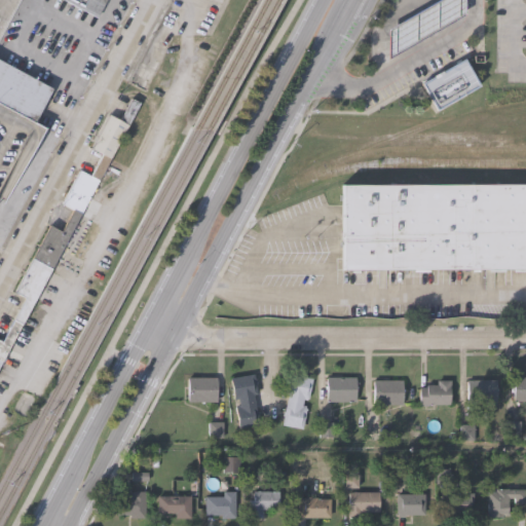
[(106,0),(98,17),(66,0),(106,0)]
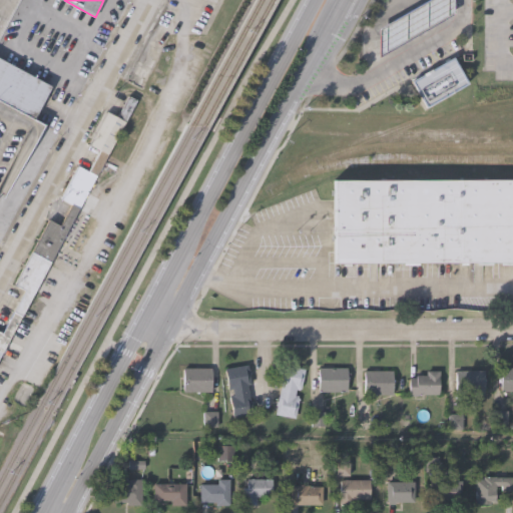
[(377,54),(376,27),(424,0),(451,0),(451,14),(377,54)]
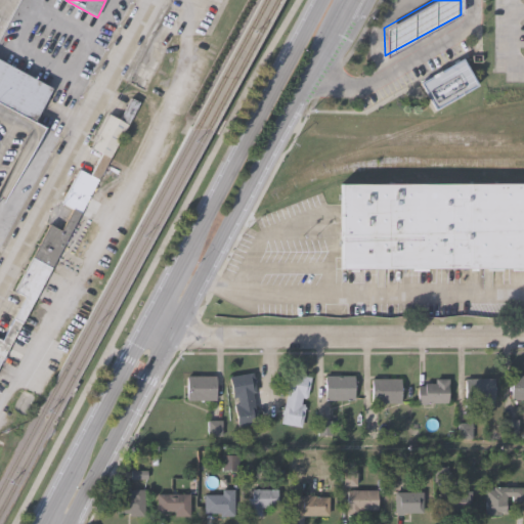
[(418,84),(462,58),(477,86),(432,112),(418,84)]
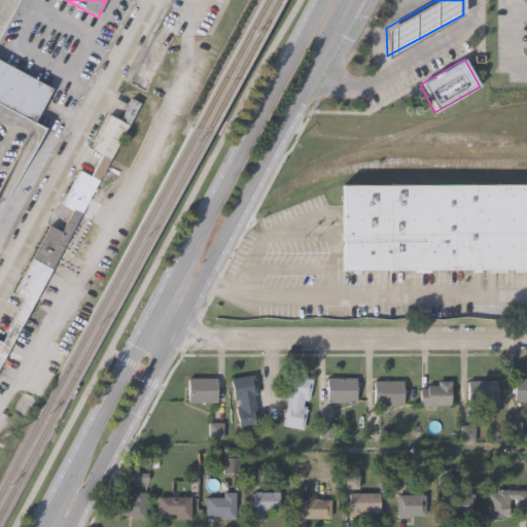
[(44,129),(4,204),(0,201),(0,60),(53,89),(34,123),(44,129)]
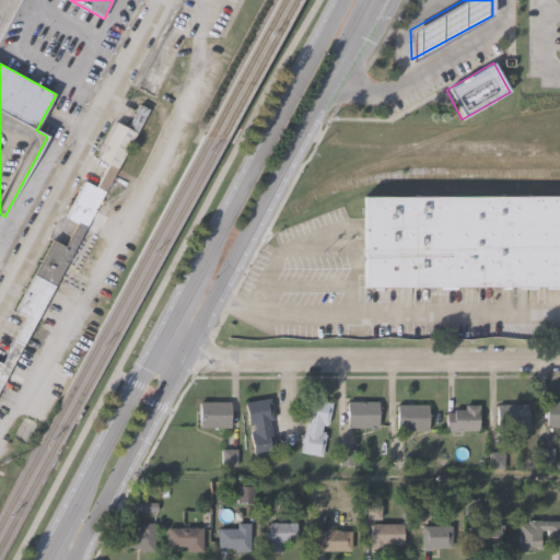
[(0,360),(3,362),(27,315),(16,310),(54,238),(67,245),(79,221),(67,214),(85,178),(96,185),(109,162),(97,156),(116,120),(128,126),(140,103),(149,107),(0,388),(0,360)]
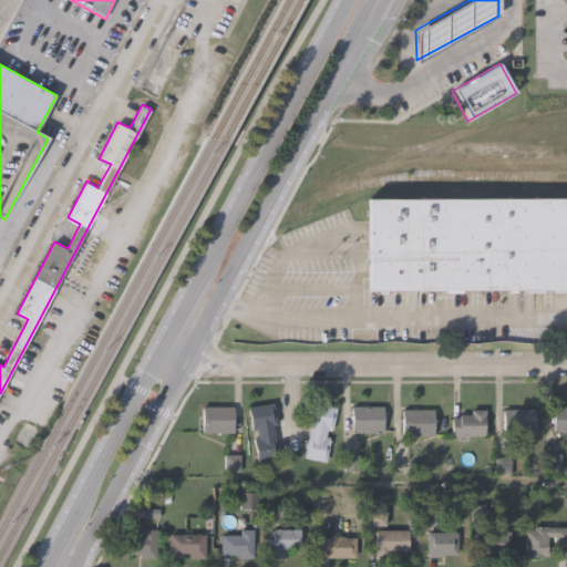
[(566,290),(368,292),(367,200),(566,199),(566,290)]
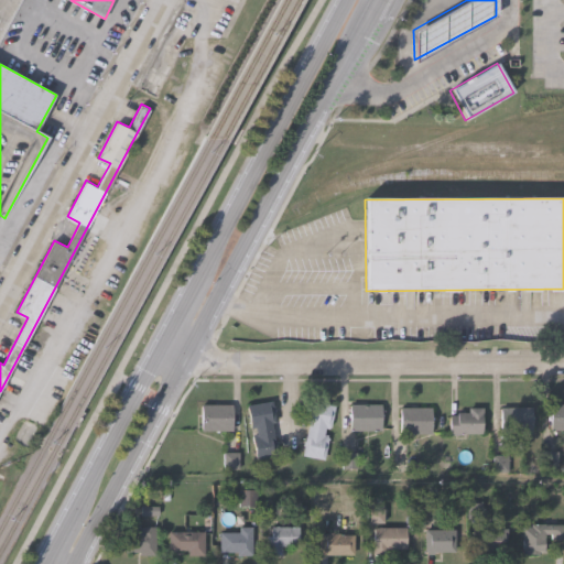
[(272,399),(273,404),(275,404),(277,409),(275,410),(277,420),(273,421),(277,440),(278,438),(279,443),(277,444),(279,454),(257,457),(252,432),(257,432),(256,425),(251,426),(248,403),(272,399)]
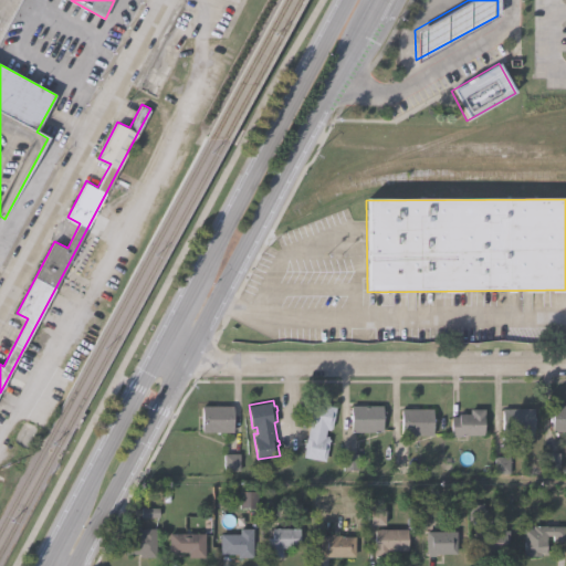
[(311,422),(306,421),(308,410),(306,410),(307,406),(310,406),(311,400),(337,405),(333,428),(328,427),(327,433),(332,435),(327,459),(304,456),(306,446),(304,446),(305,440),(307,441),(311,422)]
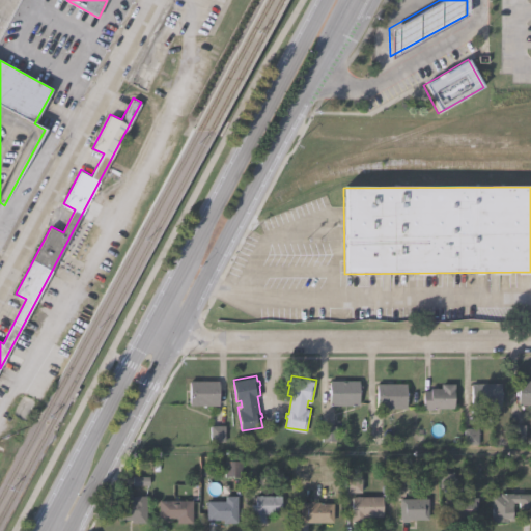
[(220,379),(220,403),(190,403),(190,379),(220,379)]
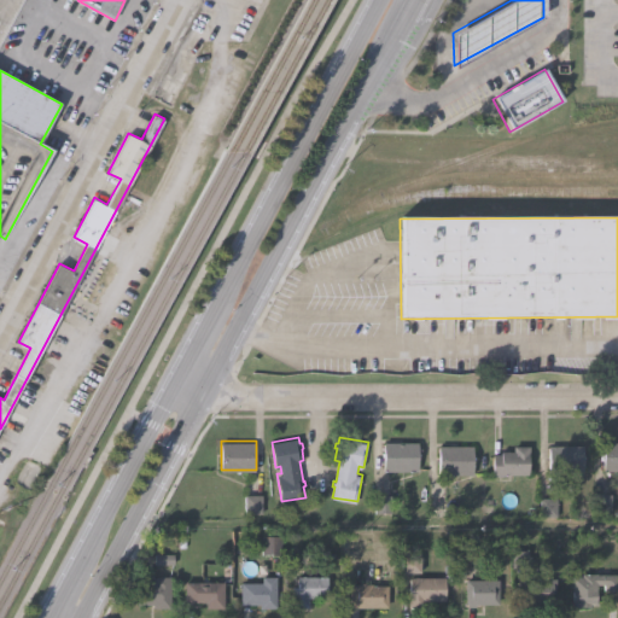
[(418,470),(384,470),(384,441),(418,441),(418,470)]
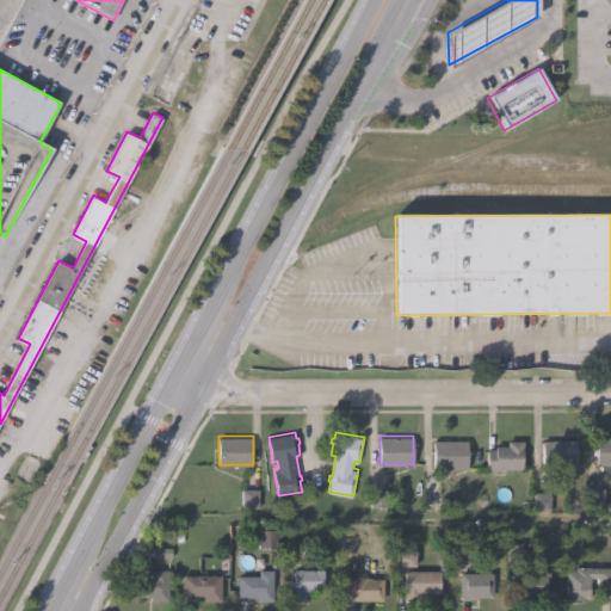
[(610,438),(610,466),(597,466),(597,438),(610,438)]
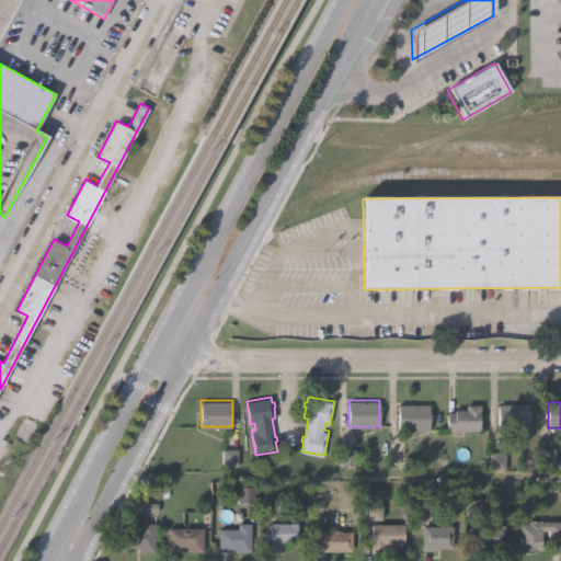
[(430,430),(399,430),(399,403),(430,403),(430,430)]
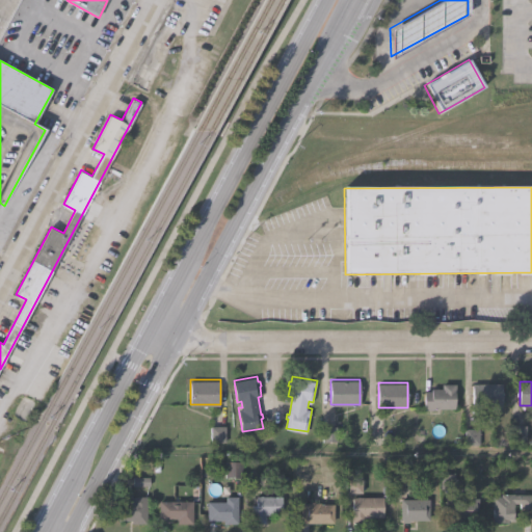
[(456,383),(456,390),(455,390),(455,408),(433,408),(433,409),(424,409),(424,391),(431,391),(431,388),(442,388),(442,383),(456,383)]
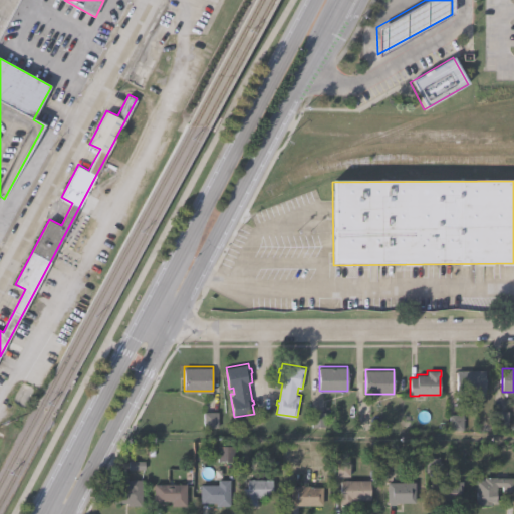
[(484,395),(457,395),(457,370),(484,370),(484,395)]
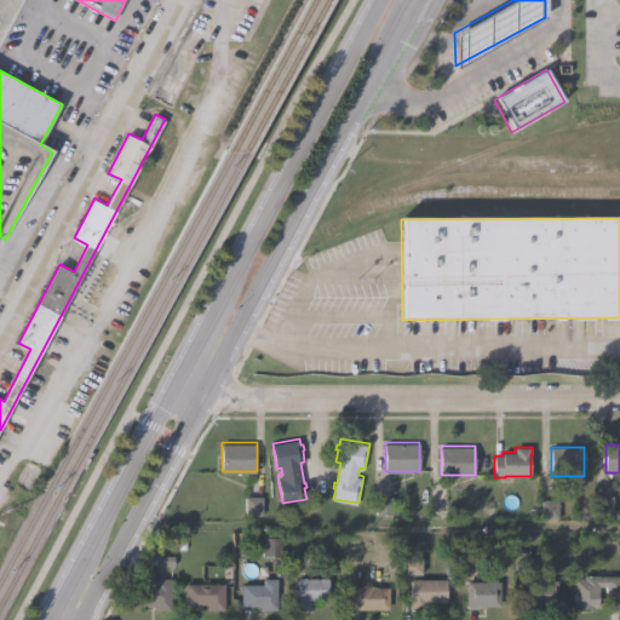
[(409,609),(409,598),(411,598),(411,579),(447,579),(447,566),(454,566),(454,584),(447,584),(447,602),(426,602),(426,609),(409,609)]
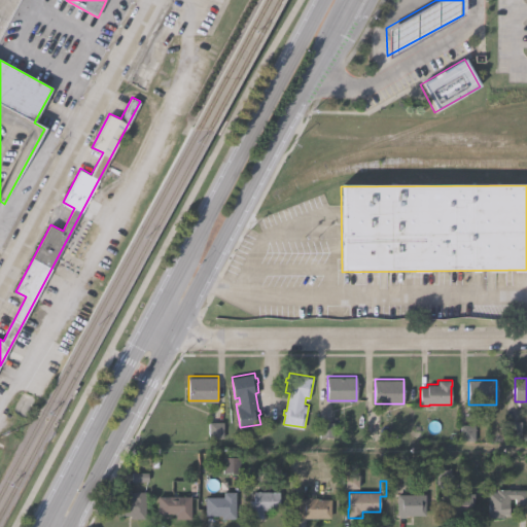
[(488,517),(488,513),(487,513),(487,490),(495,490),(495,487),(508,488),(508,489),(526,489),(526,502),(514,502),(514,497),(508,497),(508,514),(499,514),(499,517),(488,517)]
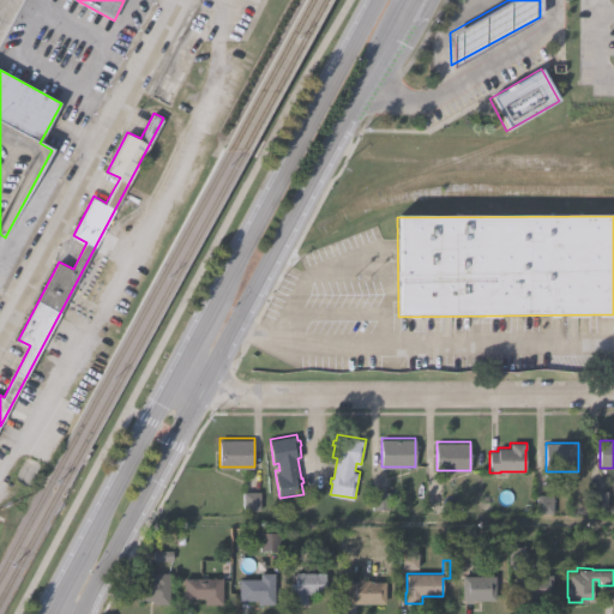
[(519,602),(521,571),(534,571),(534,575),(553,575),(553,599),(536,599),(536,602),(519,602)]
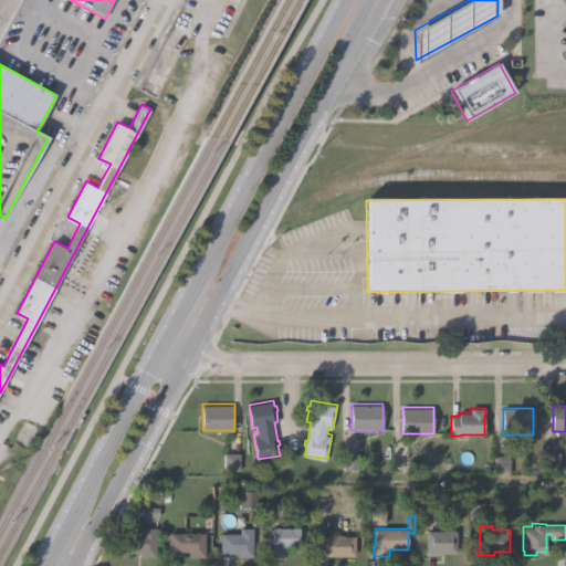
[(143,532),(143,527),(156,527),(156,556),(140,556),(140,553),(125,553),(125,532),(143,532)]
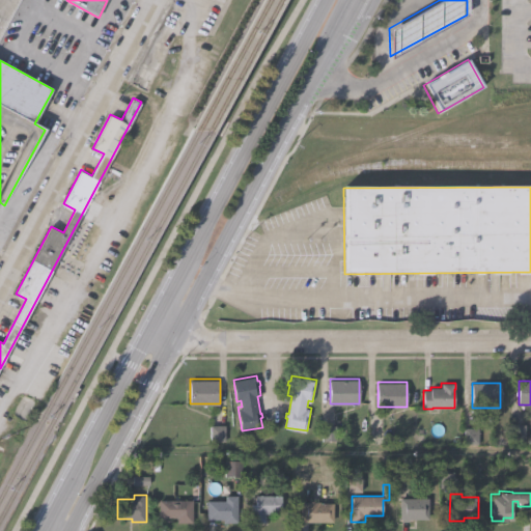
[(206,519),(206,501),(224,501),(224,495),(238,496),(236,522),(222,522),(222,520),(206,519)]
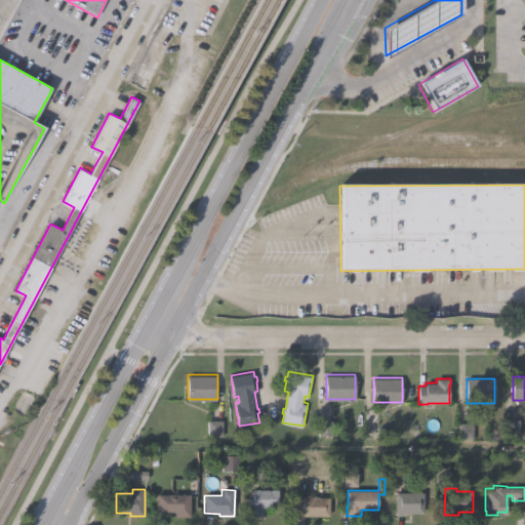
[(248,517),(248,498),(253,498),(253,490),(259,489),(259,490),(279,490),(278,509),(263,509),(263,517),(248,517)]
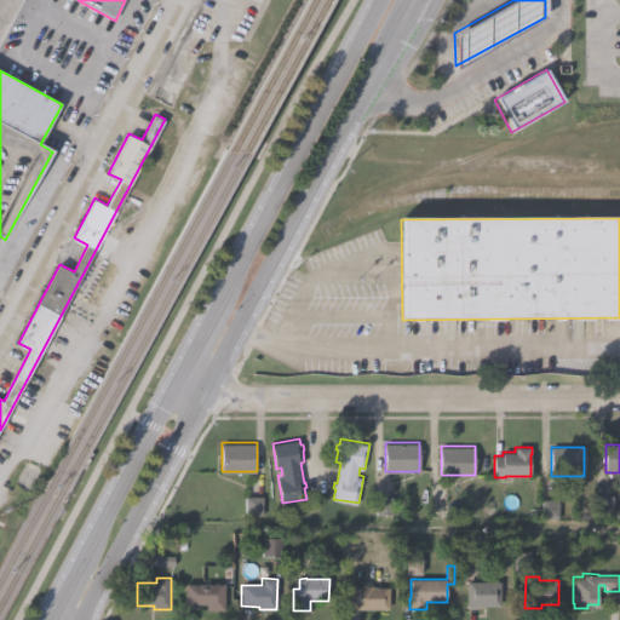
[(468,608),(468,580),(501,580),(501,604),(478,604),(478,608),(468,608)]
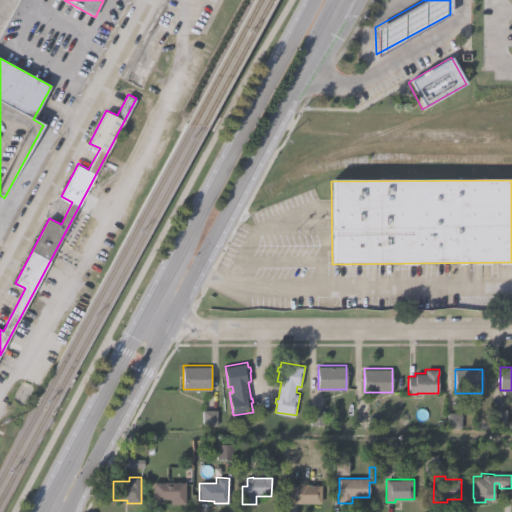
[(153,499),(153,482),(186,482),(186,503),(170,503),(170,499),(153,499)]
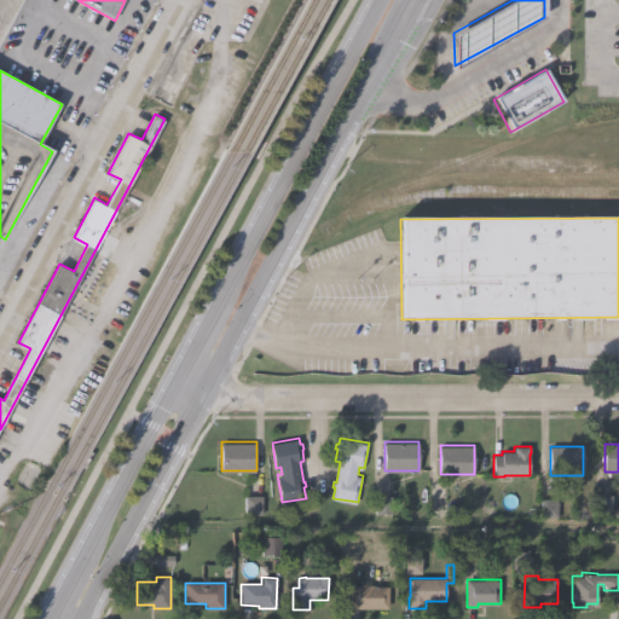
[(351,609),(352,586),(362,586),(362,584),(365,584),(365,586),(374,586),(374,588),(389,588),(389,609),(351,609)]
